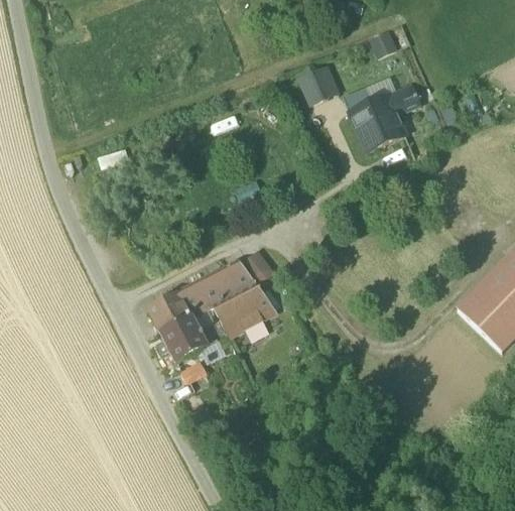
[(389,31),(369,40),(377,59),(398,51),(389,31)]
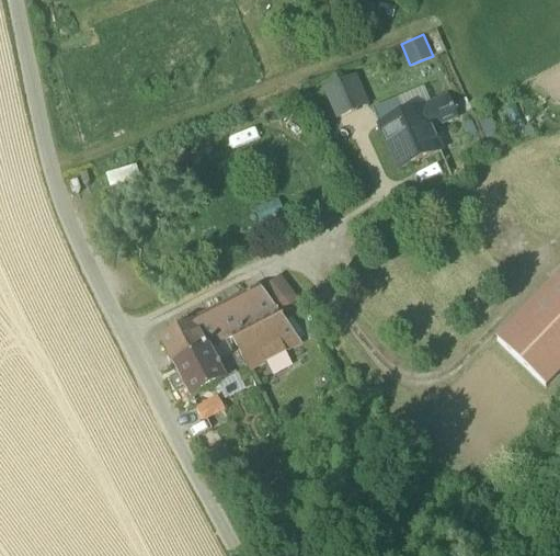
[(328,87),(340,113),(367,101),(356,75),(328,87)]
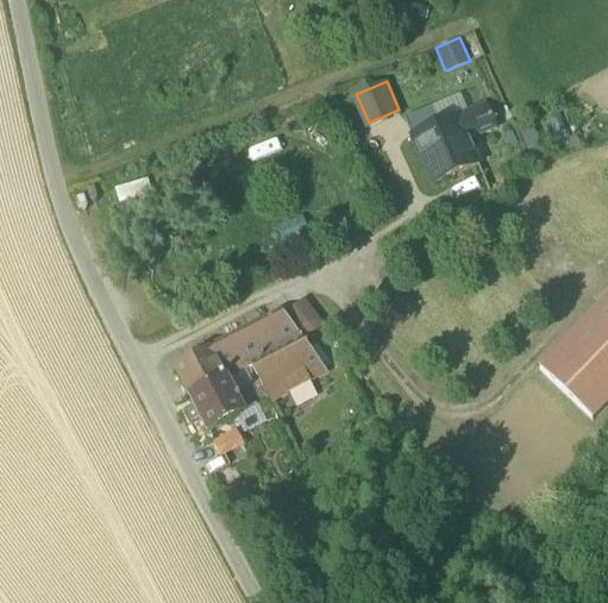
[(433,105),(439,121),(459,113),(469,110),(462,93),(433,105)]
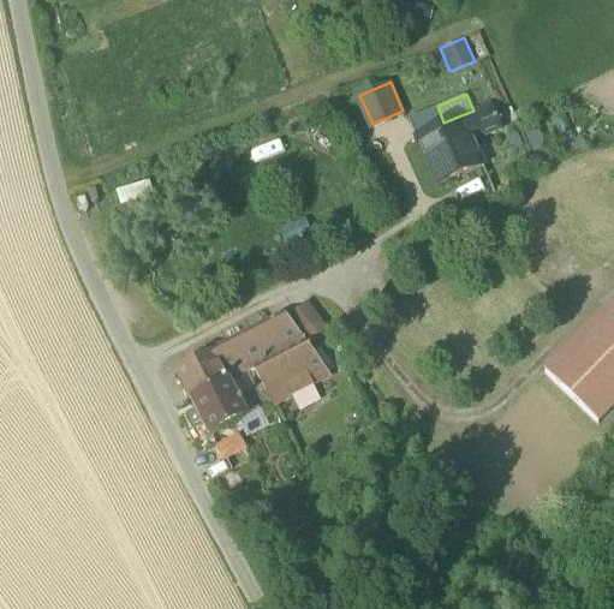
[(464,114),(474,137),(502,126),(493,102),(474,111),(464,114)]
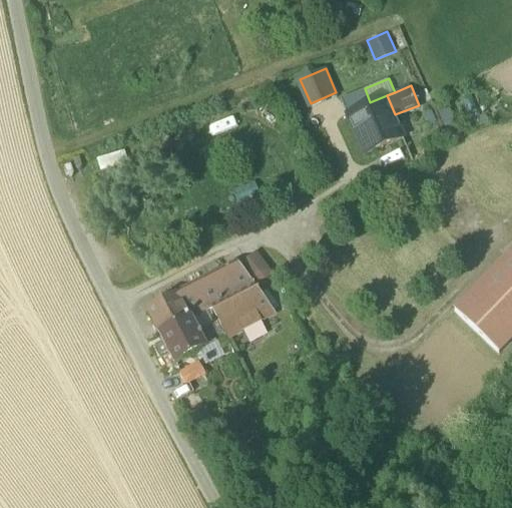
[(342,97),(348,111),(370,102),(365,88),(342,97)]
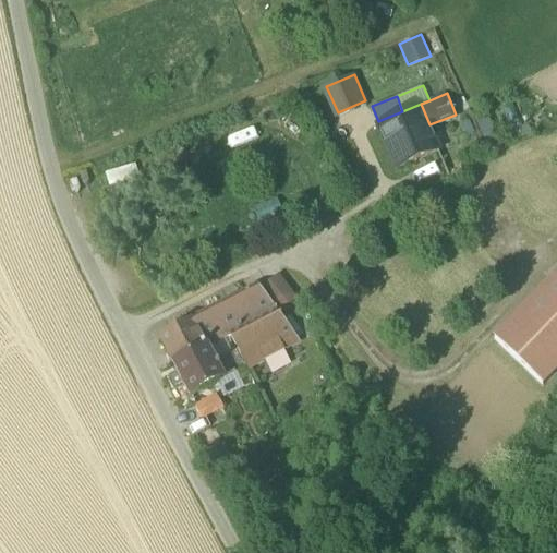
[(378,121),(398,166),(439,147),(430,124),(421,104),(402,111),(378,121)]
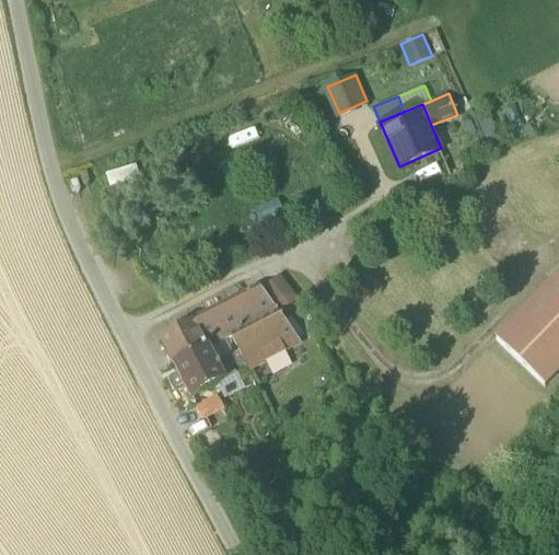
[(490,115),(478,120),(493,150),(504,145),(490,115)]
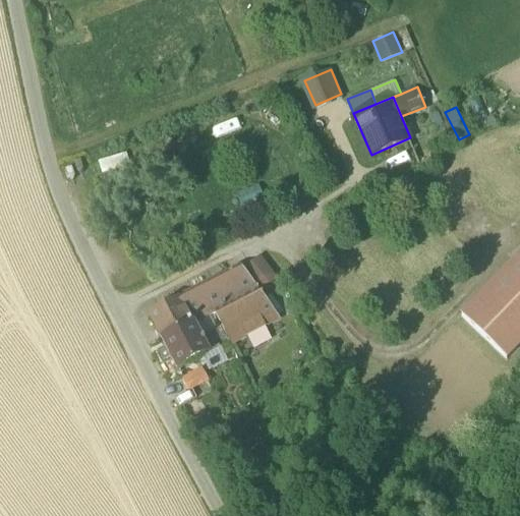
[(257,181),(236,191),(243,208),(266,198),(257,181)]
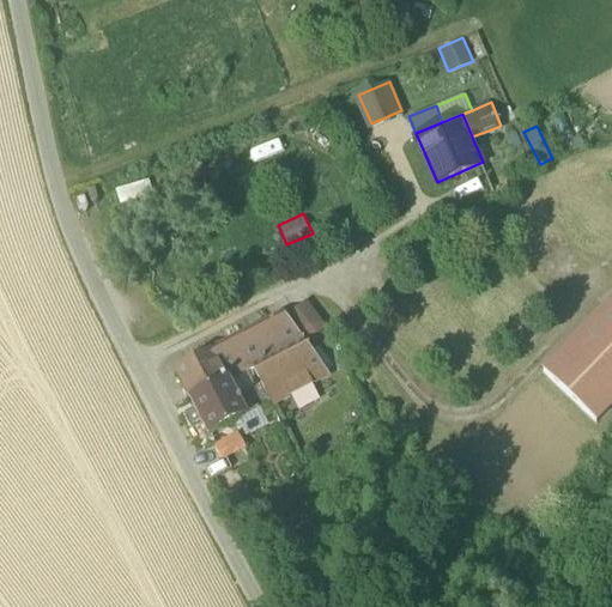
[(307,297),(286,313),(306,338),(309,341),(328,325),(307,297)]
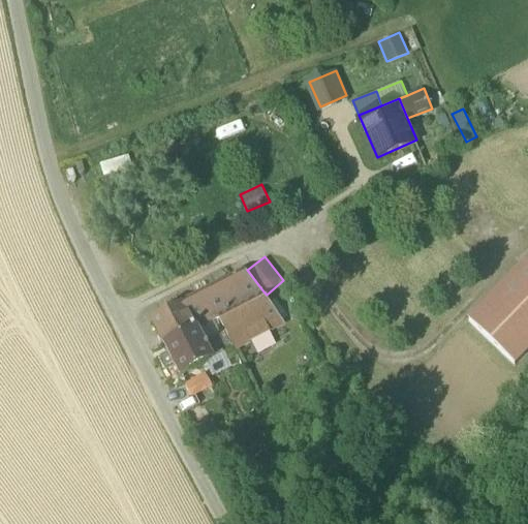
[(527,257),(470,318),(516,362),(527,348),(527,257)]
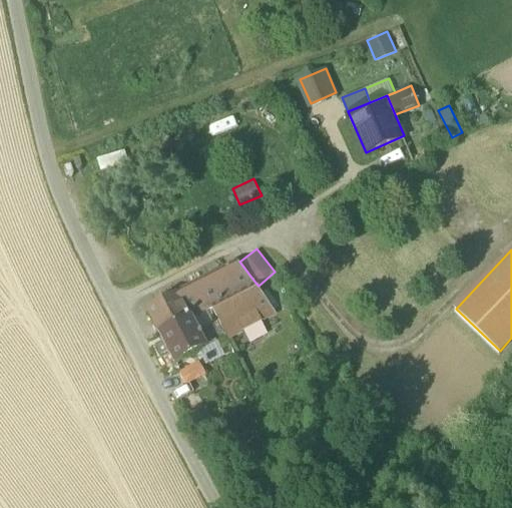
[(212,305),(256,283),(239,262),(237,260),(147,307),(160,332),(191,316),(206,308),(212,305)]
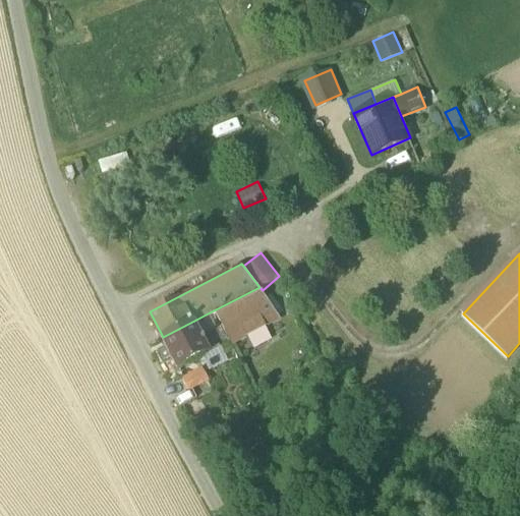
[(263,290),(260,287),(216,309),(227,332),(228,331),(233,339),(280,314),(263,290)]
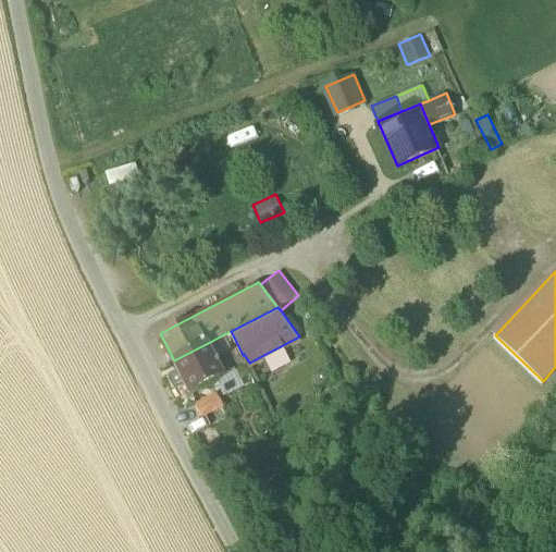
[(237,368),(242,367),(224,334),(208,343),(224,376),(237,368)]
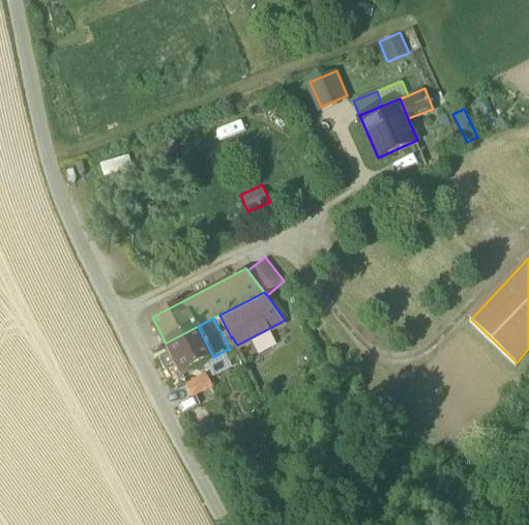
[(213,357),(198,326),(166,343),(170,351),(174,359),(181,374),(207,360),(213,357)]
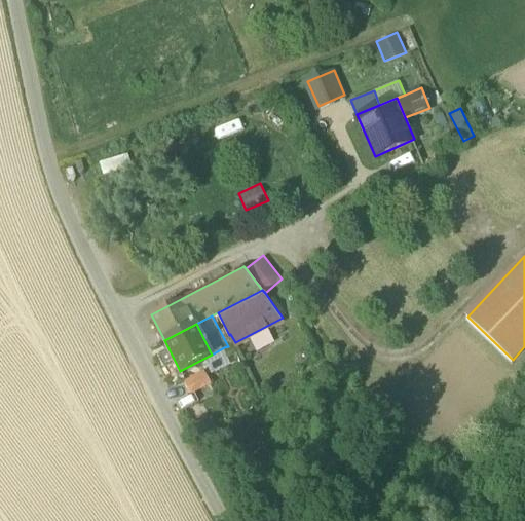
[(232,363),(224,347),(212,355),(205,358),(213,372),(232,363)]
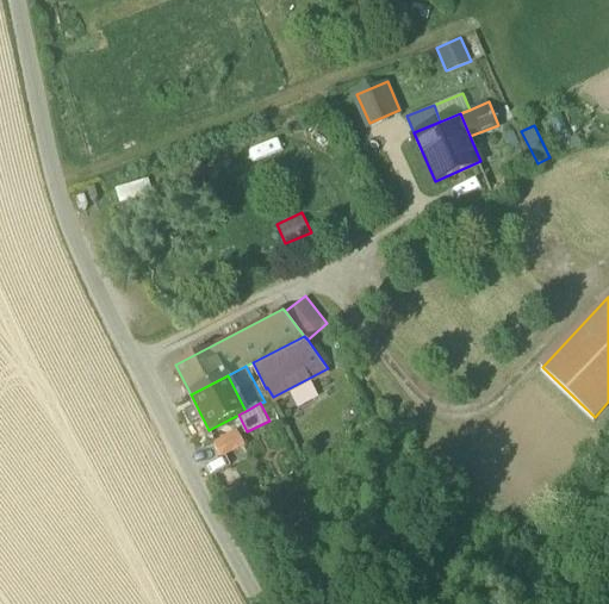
[(193,418),(200,413),(196,404),(188,408),(193,418)]
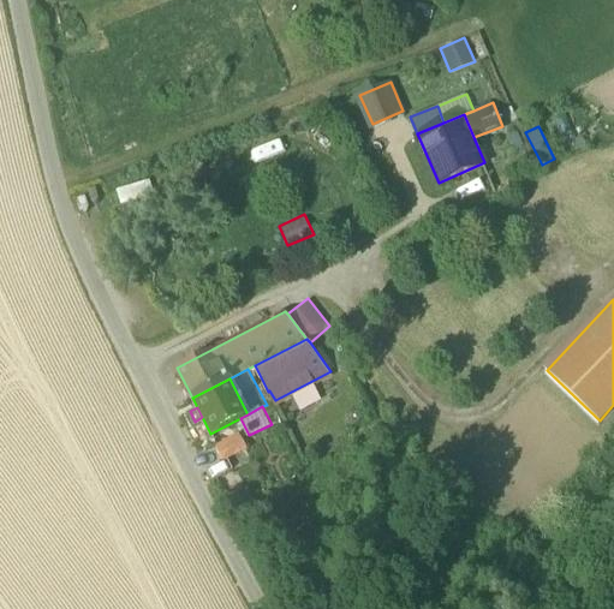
[(216,445),(224,458),(248,445),(240,431),(216,445)]
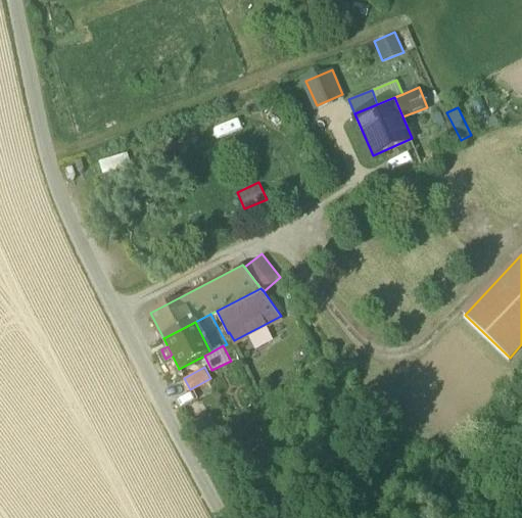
All buildings are outlined.
